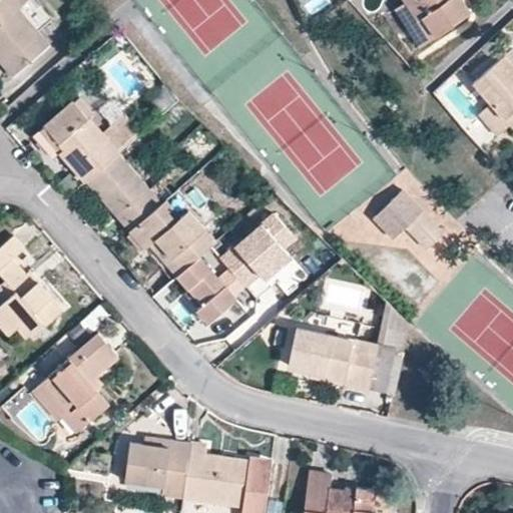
[(26,0),(0,0),(0,57),(14,74),(48,44),(17,7),(26,0)]
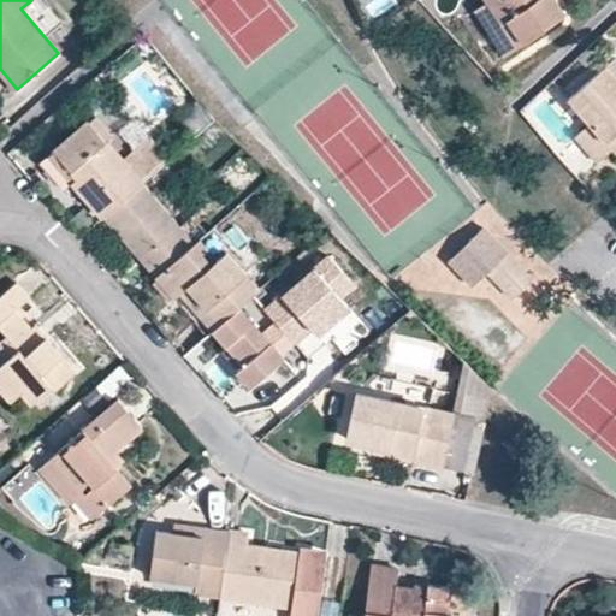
[(534,0),(487,0),(490,1),(504,23),(497,28),(511,49),(564,13),(555,0),(537,0),(535,1),(534,0)]
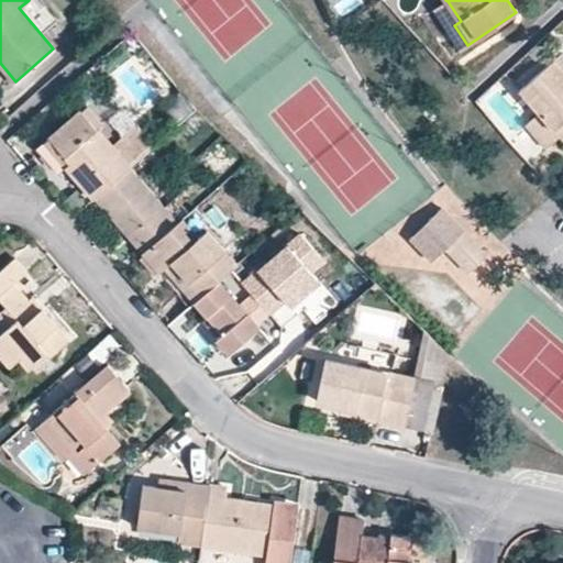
[(459,51),(467,45),(454,25),(461,21),(448,1),(431,11),(459,51)]
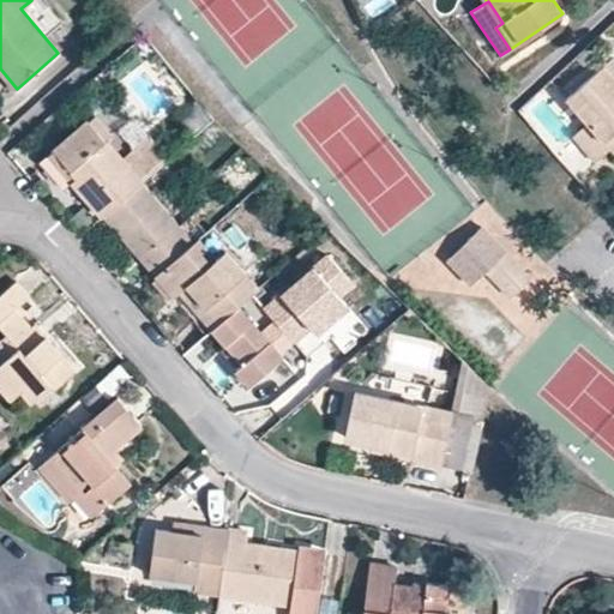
[(613,78),(605,67),(569,100),(589,122),(603,140),(613,131),(613,78)]
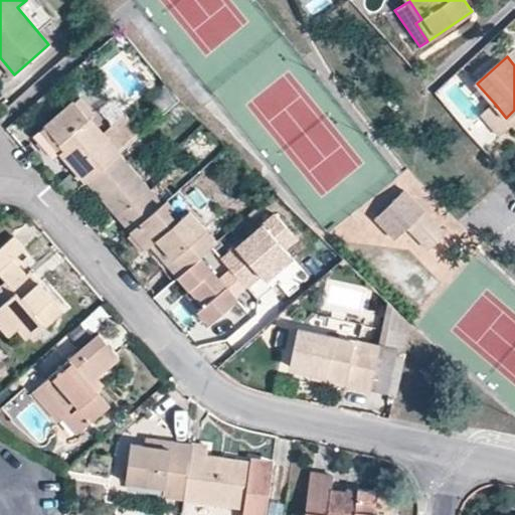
[(125,114),(102,134),(88,118),(95,112),(79,96),(41,129),(87,180),(118,153),(141,132),(125,114)]
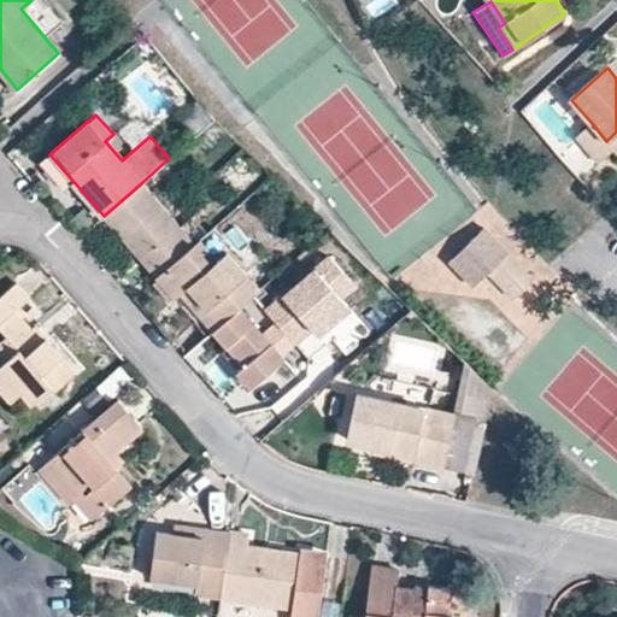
[(616,131),(606,141),(592,123),(576,136),(599,163),(616,147),(616,131)]
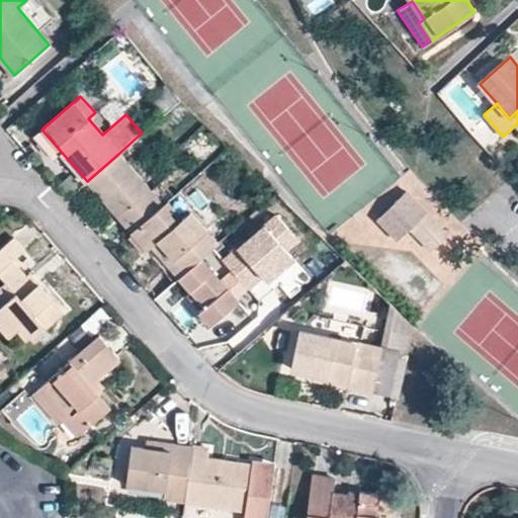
[(185,141),(200,161),(217,149),(201,128),(185,141)]
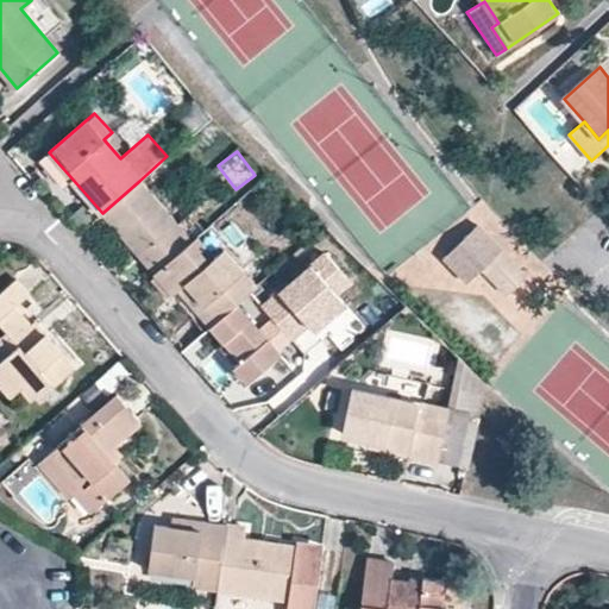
[(192,240),(139,181),(102,213),(155,272),(192,240)]
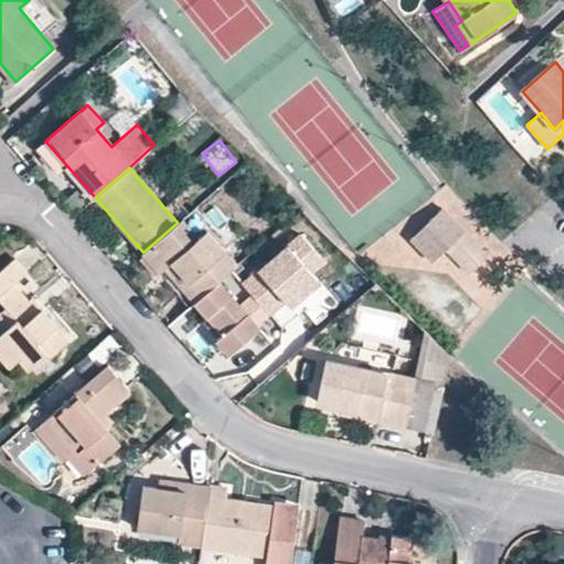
[(491,257),(446,209),(413,239),(436,262),(449,250),(473,274),(491,257)]
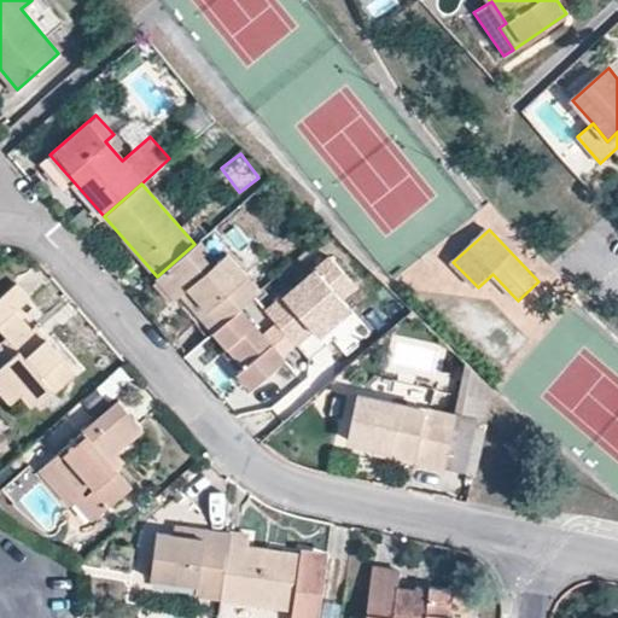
[(200,239),(194,244),(157,277),(174,296),(180,291),(214,330),(239,307),(261,289),(226,250),(217,257),(200,239)]
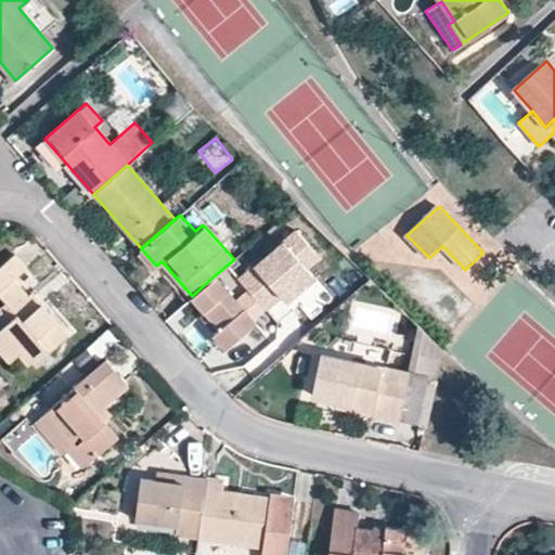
[(29,360),(42,350),(41,349),(46,347),(49,350),(67,335),(51,314),(41,304),(37,307),(14,279),(27,269),(16,255),(0,268),(0,296),(5,302),(0,306),(0,348),(8,358),(17,350),(27,362),(29,360)]
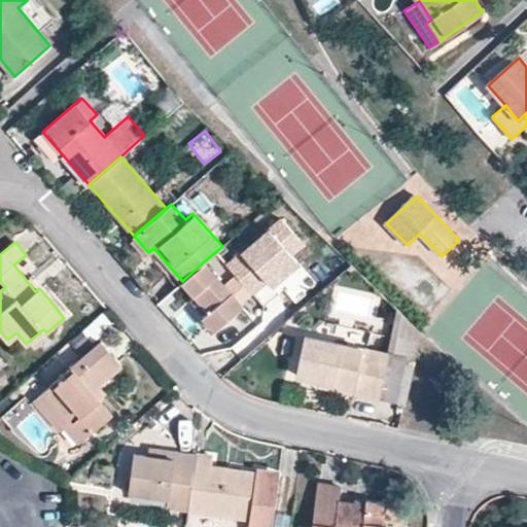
[(246,308),(204,261),(182,281),(175,287),(217,334),(246,308)]
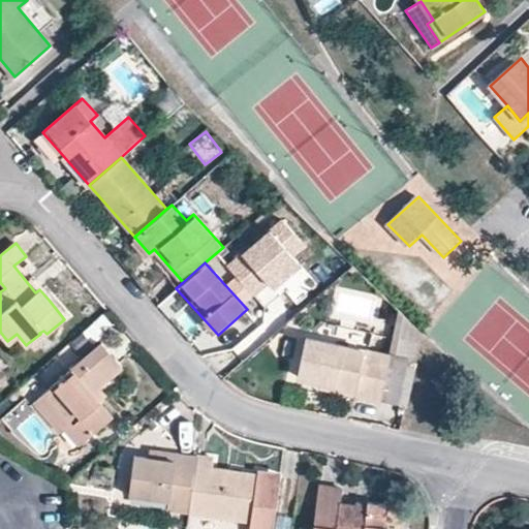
[(355,394),(406,405),(422,336),(399,313),(390,355),(306,338),(299,376),(322,380),(355,387),(355,394)]
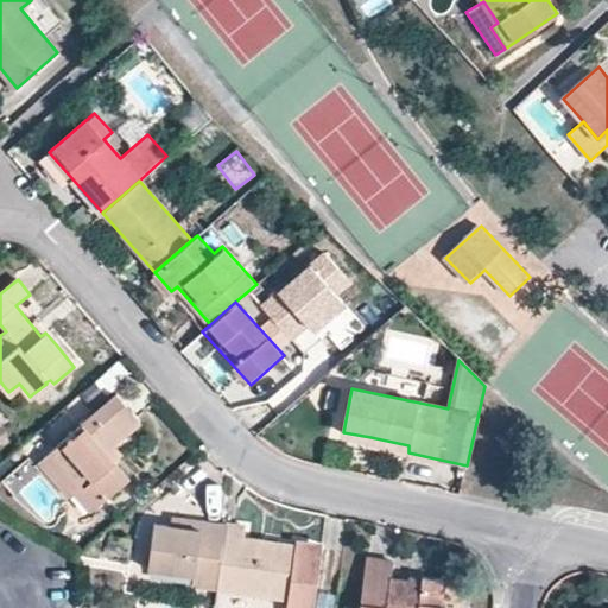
[(54,391),(46,384),(32,394),(40,403),(54,391)]
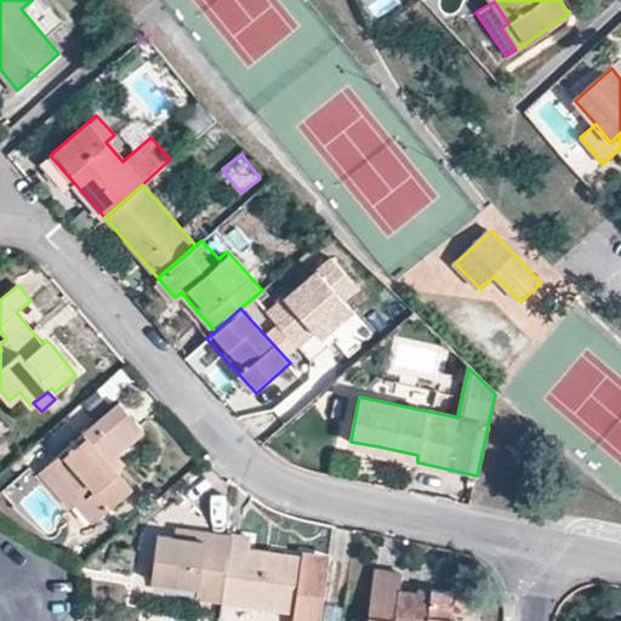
[(142,431),(118,403),(44,468),(73,501),(81,494),(100,514),(132,486),(108,460),(142,431)]
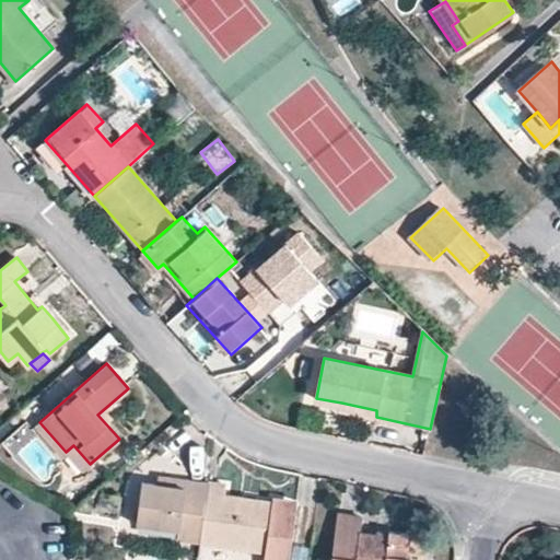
[(340,409),(376,417),(376,410),(341,403),(340,409)]
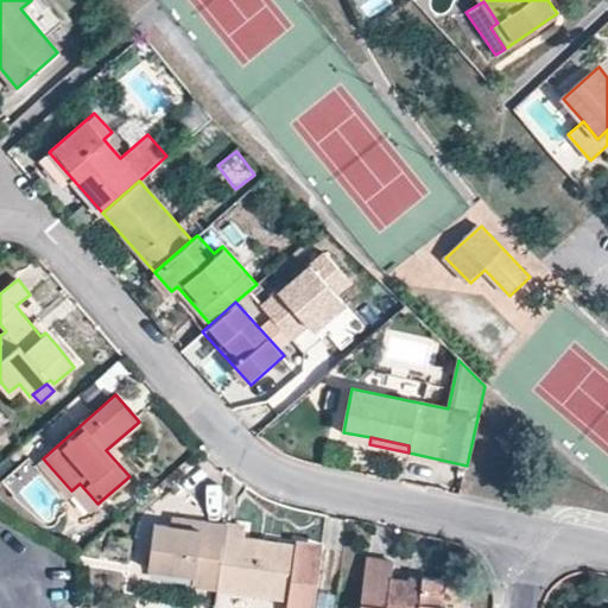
[(65,496),(71,491),(43,458),(36,464),(65,496)]
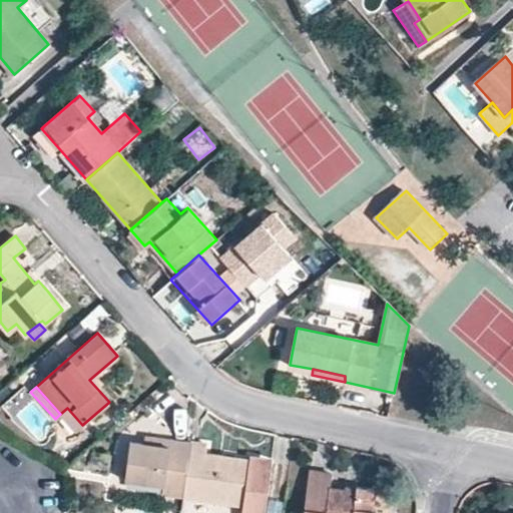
[(74,432),(82,425),(67,408),(60,414),(74,432)]
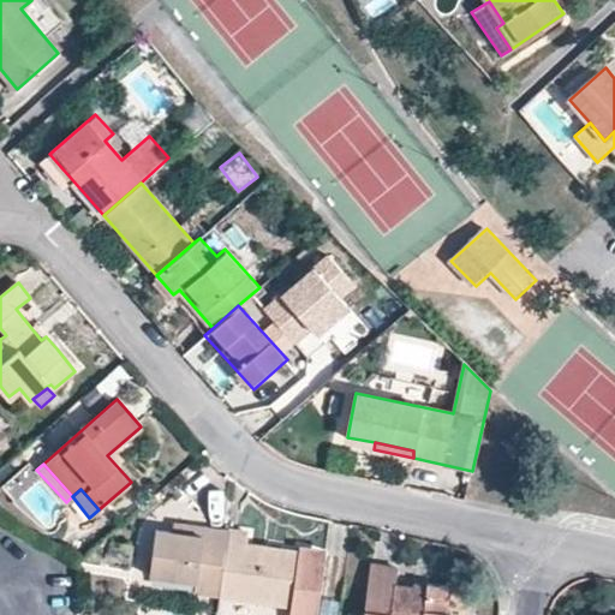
[(195,592),(219,596),(227,529),(181,521),(180,533),(156,529),(149,575),(196,583),(195,592)]
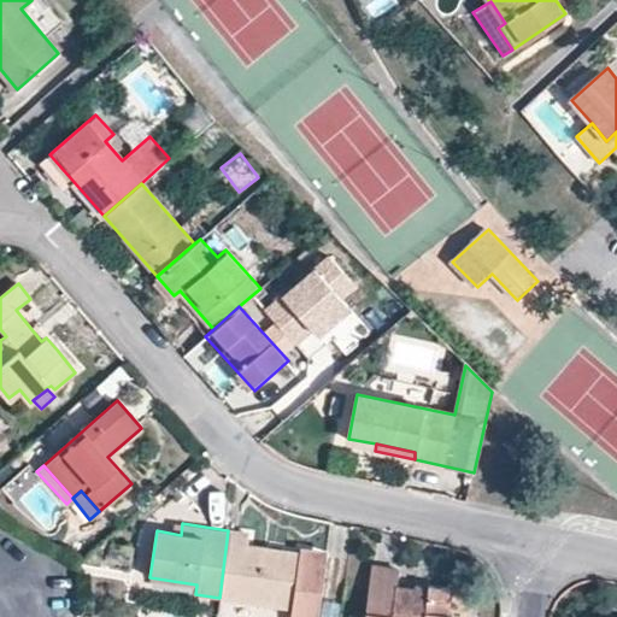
[(298,553),(277,550),(277,554),(247,550),(248,533),(228,530),(219,598),(291,607),(294,609),(293,616),(318,616),(319,612),(328,553),(328,551),(298,547),(298,553)]
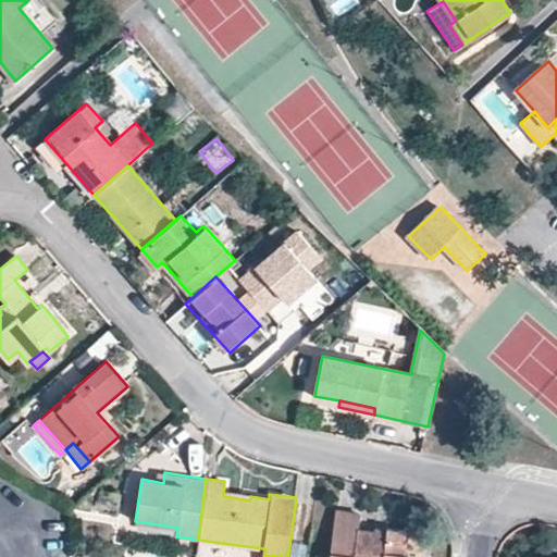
[(407,556),(408,555),(403,555),(406,531),(386,529),(385,534),(359,530),(361,515),(335,511),(329,556),(407,556)]
